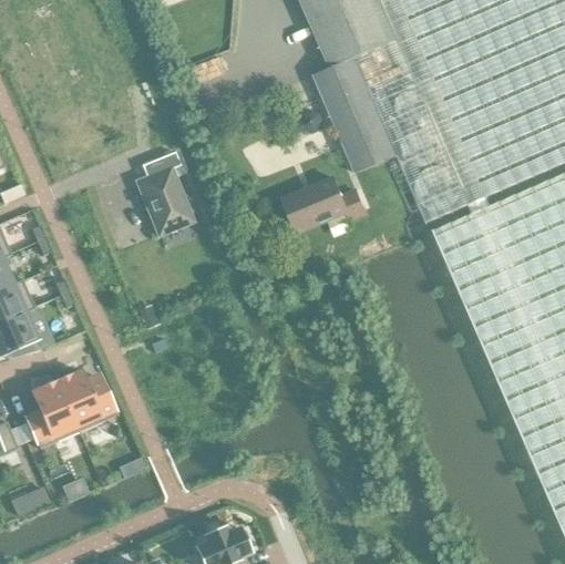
[(297,0),(306,17),(318,45),(327,68),(352,57),(396,154),(424,222),(466,204),(484,196),(564,160),(564,0),(297,0)]
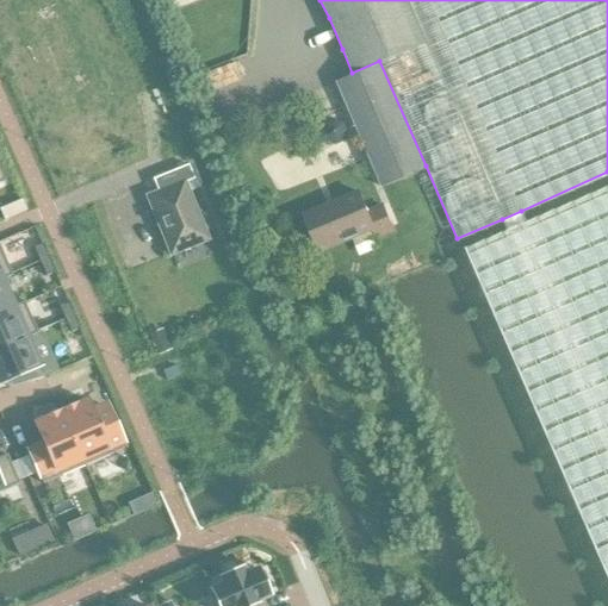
[(352,73),(334,80),(379,185),(426,166),(379,61),(352,73)]
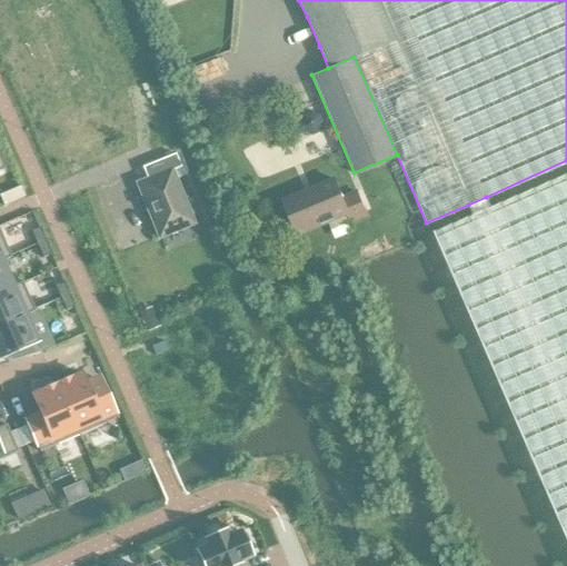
[(317,129),(320,121),(317,113),(309,110),(301,112),(298,121),(301,129),(309,132),(317,129)]
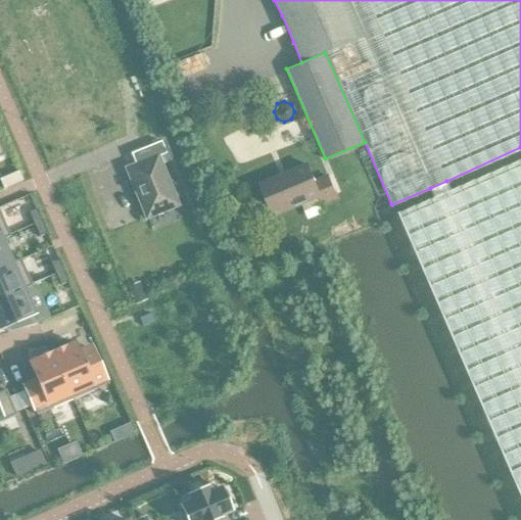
[(175,203),(155,154),(163,151),(158,139),(128,151),(133,162),(124,167),(144,216),(175,203)]
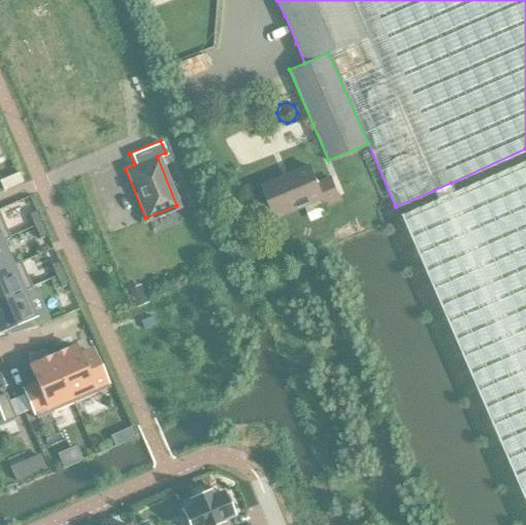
[(438,199),(401,215),(525,500),(525,160),(455,192),(451,183),(434,190),(438,199)]
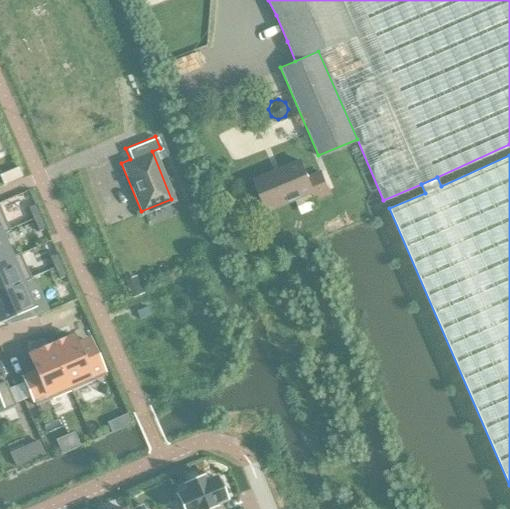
[(266,210),(310,191),(314,198),(328,192),(319,170),(306,176),(298,159),(253,178),(266,210)]
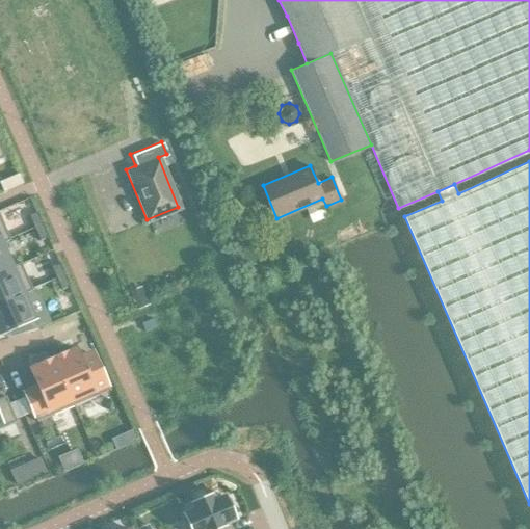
[(32,226),(40,222),(34,210),(27,213),(32,226)]
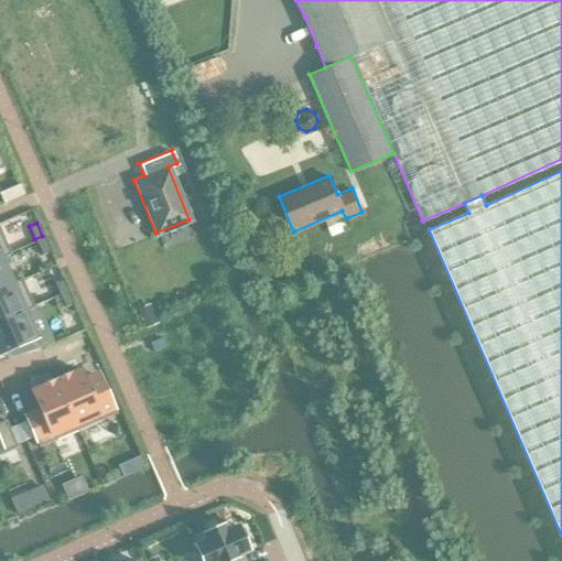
[(40,252),(47,249),(42,236),(34,239),(40,252)]
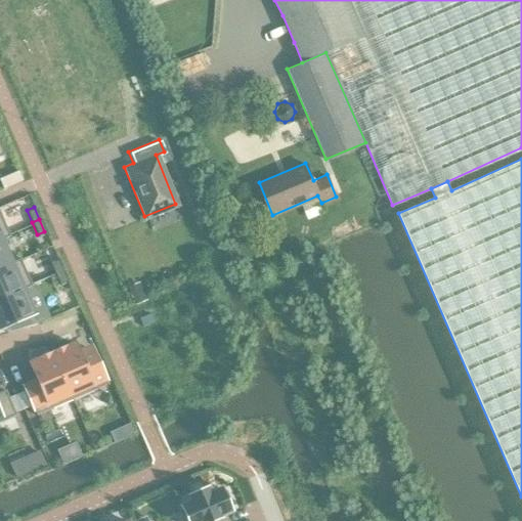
[(8,234),(7,233),(0,235),(0,265),(18,258),(18,257),(9,261),(0,240),(0,237),(8,234)]
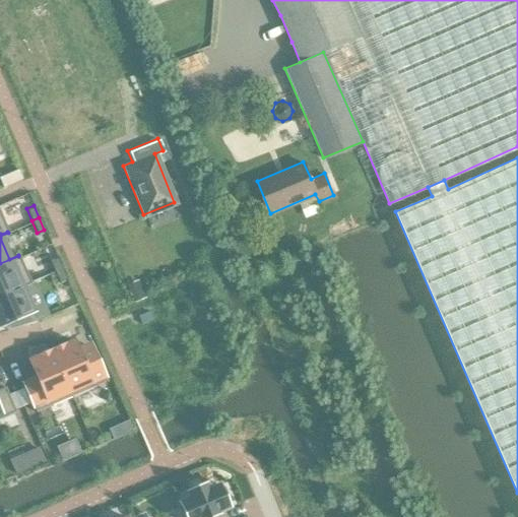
[(0,293),(29,280),(18,256),(0,263),(0,293)]
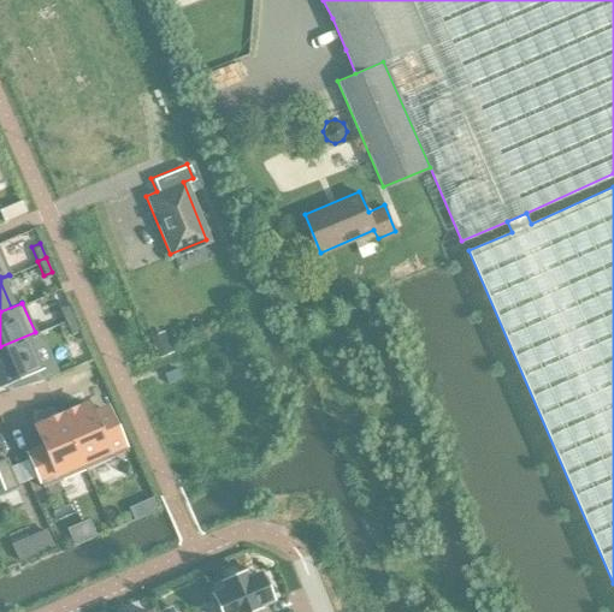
[(71,316),(66,303),(57,307),(63,320),(71,316)]
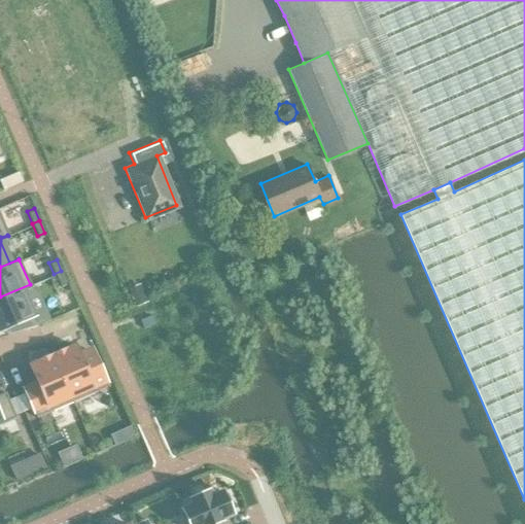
[(66,282),(61,271),(54,274),(59,285),(66,282)]
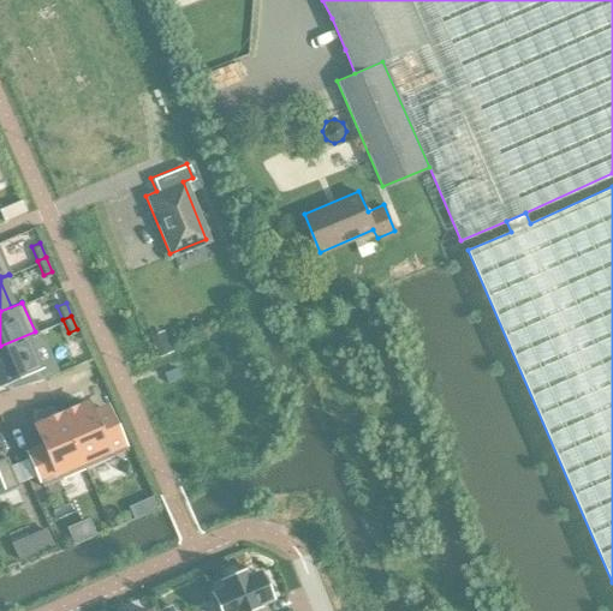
[(0,382),(37,366),(24,337),(35,333),(35,331),(0,346),(0,382)]
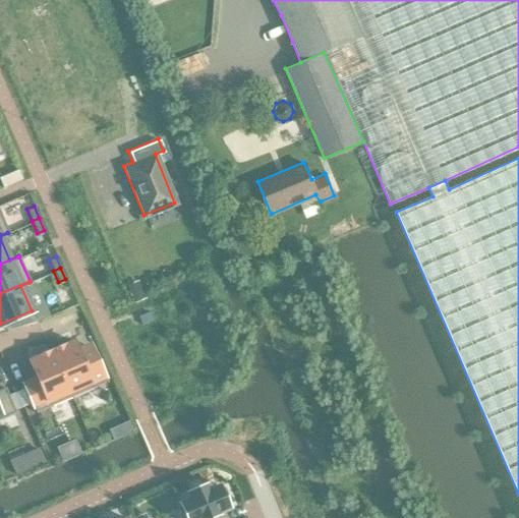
[(137,281),(125,286),(131,300),(143,295),(137,281)]
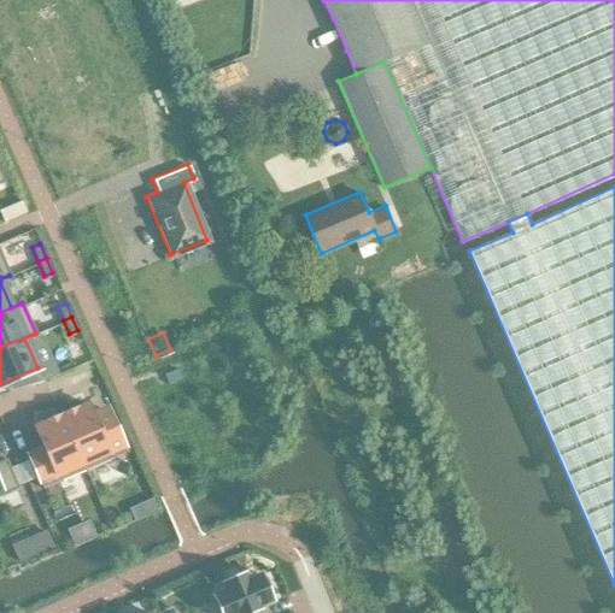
[(86,402),(59,413),(82,467),(124,449),(107,411),(92,417),(86,402)]
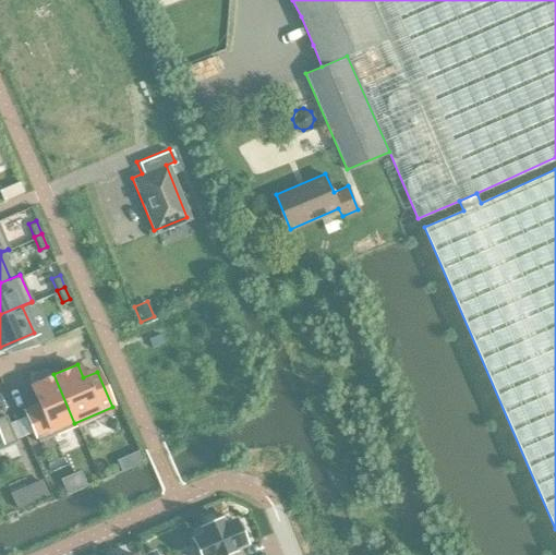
[(74,423),(53,374),(29,385),(39,408),(25,413),(36,439),(74,423)]
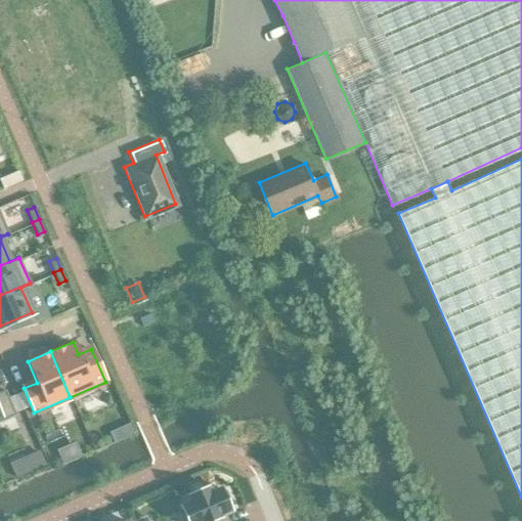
[(0,419),(14,413),(3,388),(0,389),(0,419)]
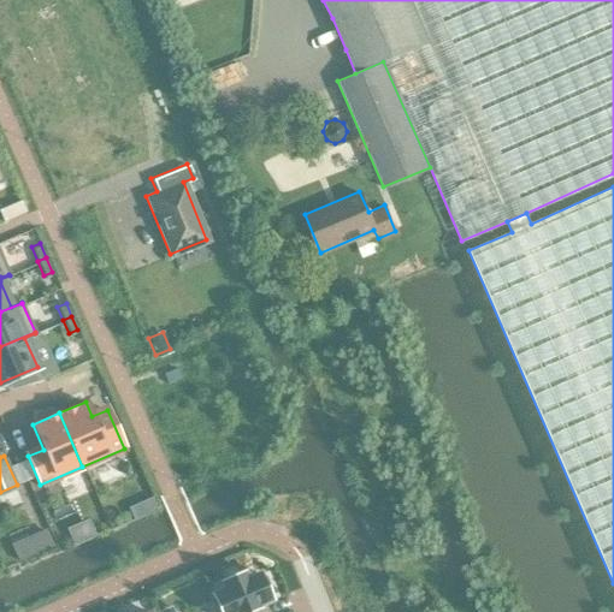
[(151,495),(141,499),(147,511),(155,507),(151,495)]
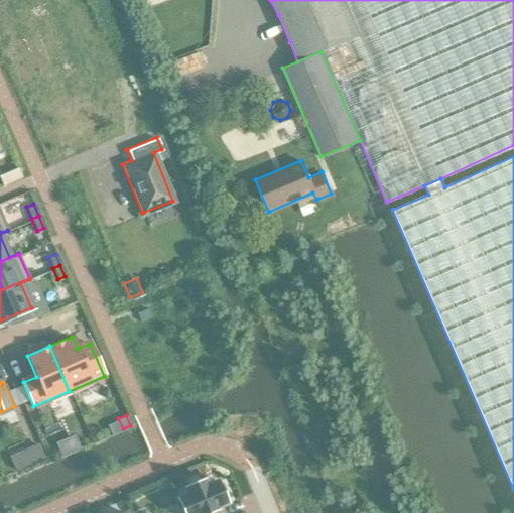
[(72,433),(53,441),(58,454),(59,456),(78,449),(77,445),(72,433)]
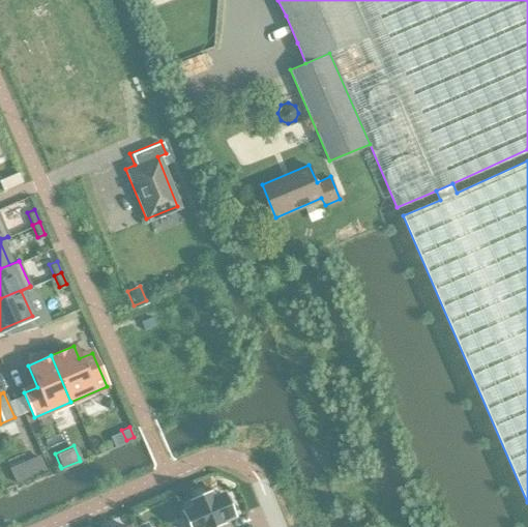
[(37,454),(23,460),(29,474),(44,468),(37,454)]
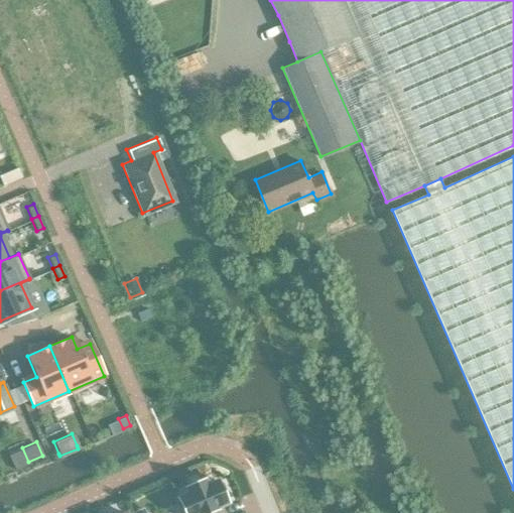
[(223,498),(227,496),(221,481),(217,483),(215,479),(206,482),(204,478),(182,487),(184,492),(171,497),(177,512),(216,512),(214,507),(225,502),(223,498)]
